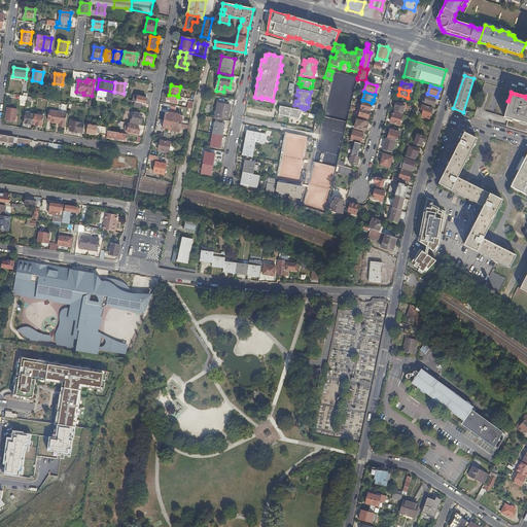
[(169,95),(163,93),(162,97),(168,98),(168,100),(171,101),(171,103),(176,104),(177,96),(169,95)]
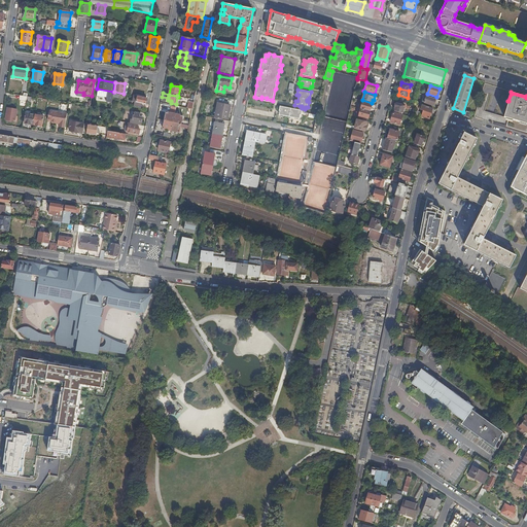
[(526,98),(512,94),(508,101),(503,117),(508,118),(526,124),(526,98)]
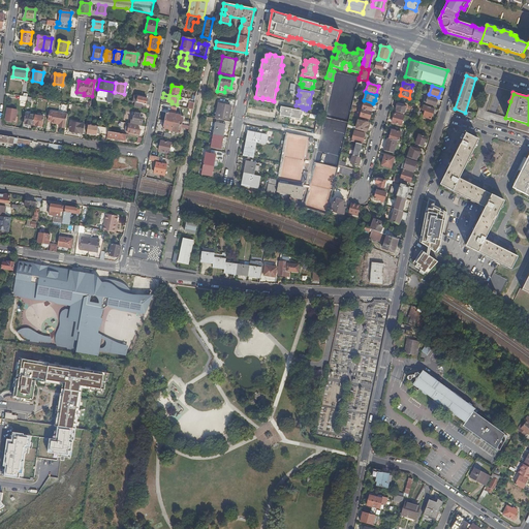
[(133,96),(132,101),(134,102),(143,103),(146,104),(147,99),(133,96)]
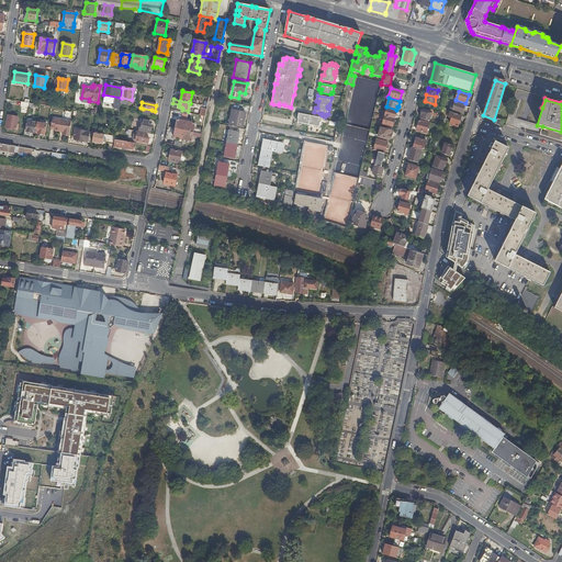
[(462,113),(464,105),(454,102),(452,110),(462,113)]
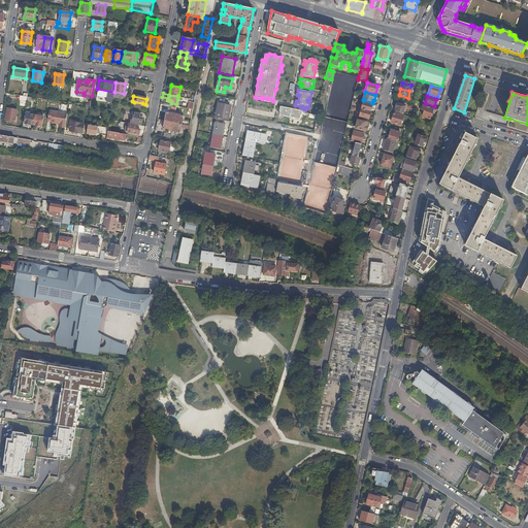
[(361,109),(370,111),(372,104),(363,102),(361,109)]
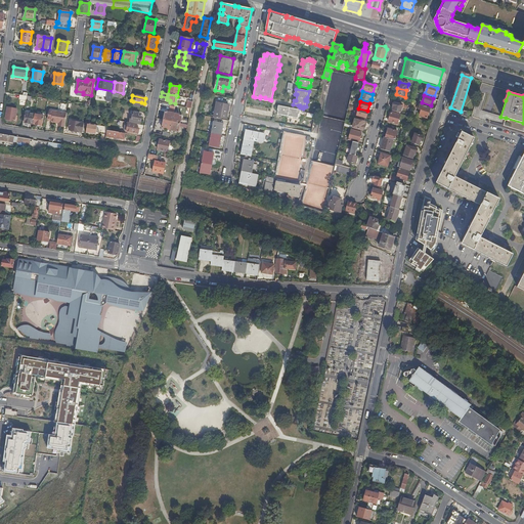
[(217,102),(214,118),(221,119),(221,118),(226,119),(228,105),(217,102)]
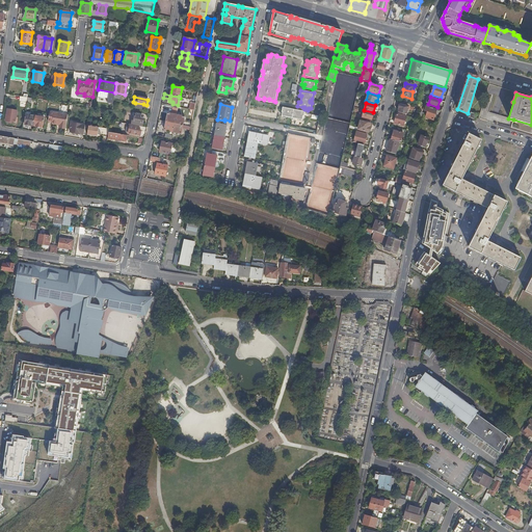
[(408,107),(400,104),(398,112),(406,114),(408,107)]
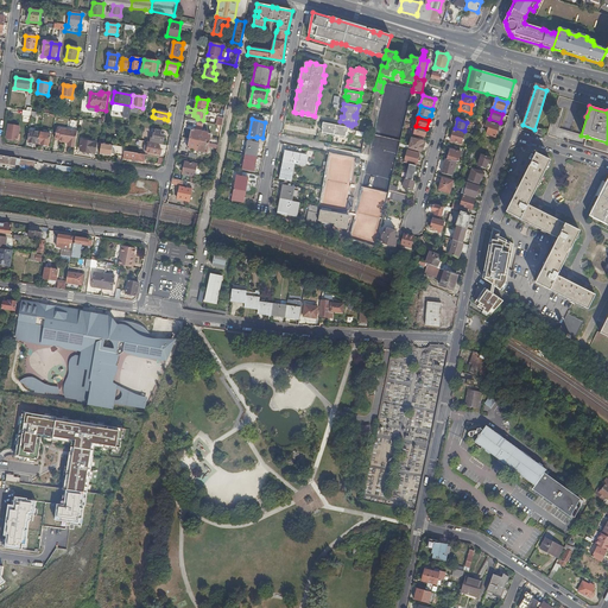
[(495,137),(499,125),(487,121),(485,127),(488,128),(486,134),(495,137)]
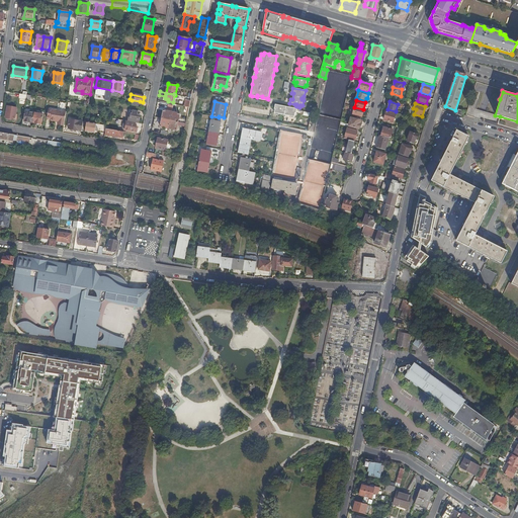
[(296,113),(297,108),(275,104),(274,109),(275,109),(274,113),(283,114),(283,116),(285,116),(285,115),(294,116),(295,112),(296,113)]
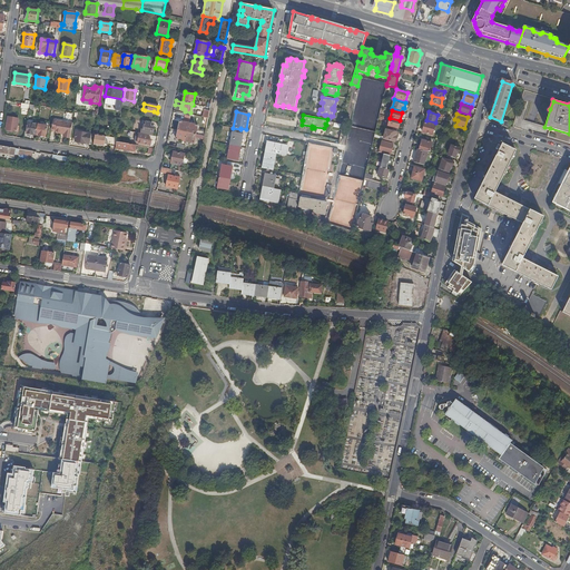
[(8,117),(6,130),(16,131),(18,119),(8,117)]
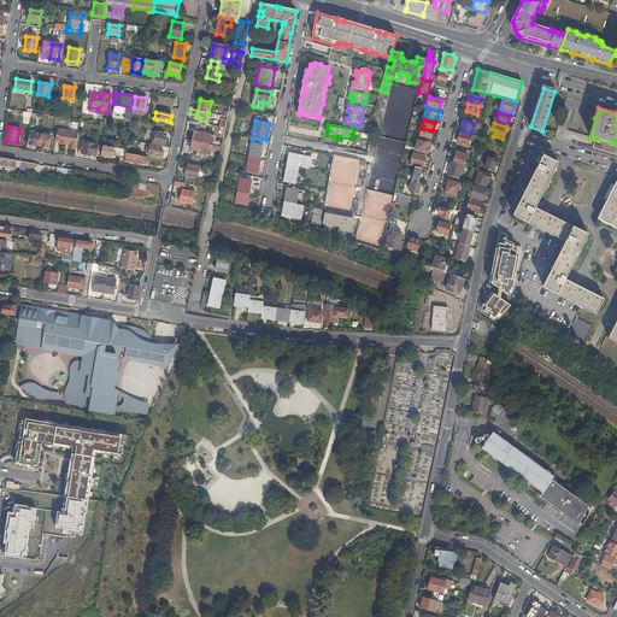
[(430,140),(433,130),(422,128),(419,136),(430,140)]
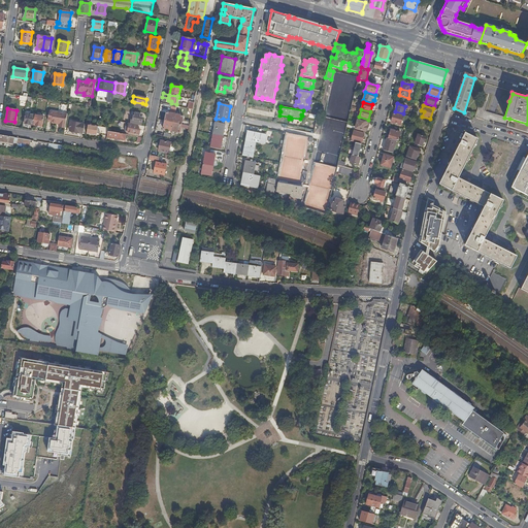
[(59,127),(65,128),(67,113),(50,111),(47,121),(52,122),(52,123),(60,124),(59,127)]
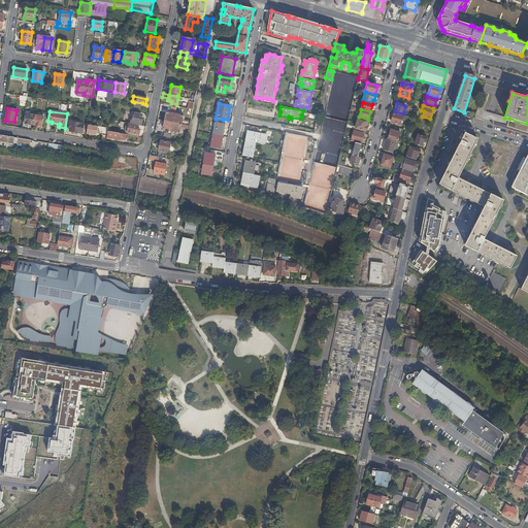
[(173,123),(175,114),(166,112),(165,121),(173,123)]
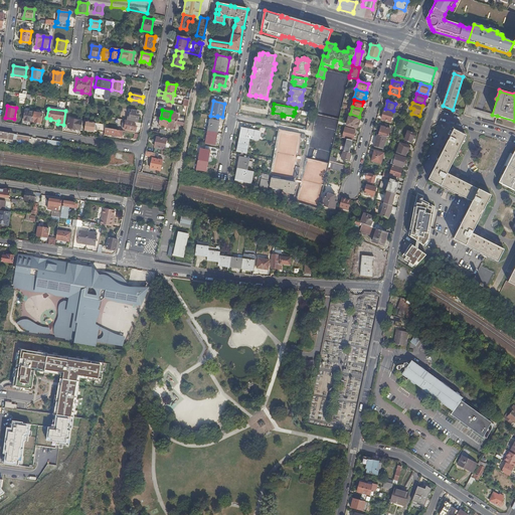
[(23,121),(32,122),(34,112),(25,111),(23,121)]
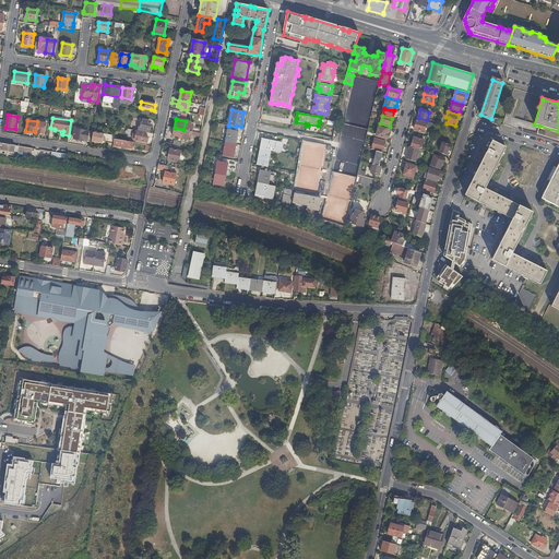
[(146,132),(149,133),(151,125),(147,123),(147,120),(143,120),(143,123),(142,122),(141,127),(139,127),(138,131),(146,132)]
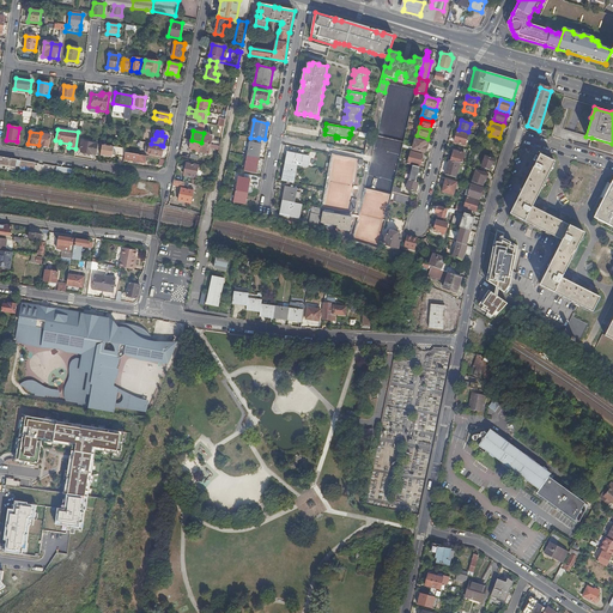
[(468,134),(457,132),(455,143),(465,146),(468,134)]
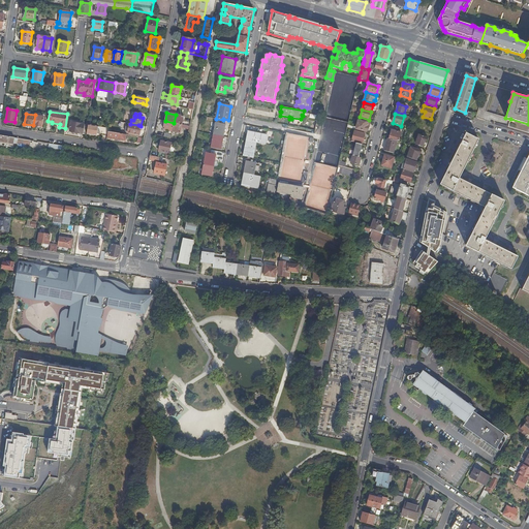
[(35,115),(33,125),(42,127),(43,117),(35,115)]
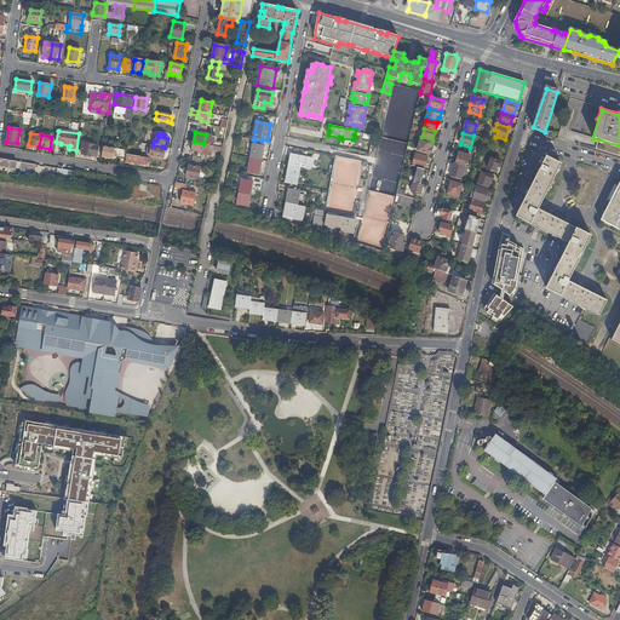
[(216,137),(206,135),(204,144),(213,147),(216,137)]
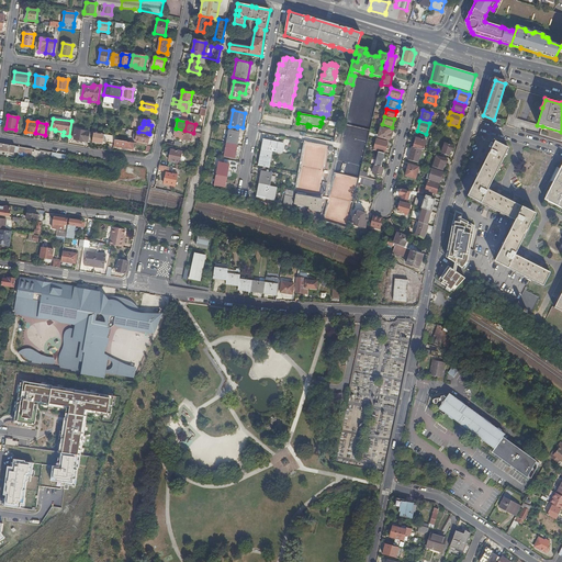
[(561,132),(542,126),(540,135),(561,142),(561,132)]
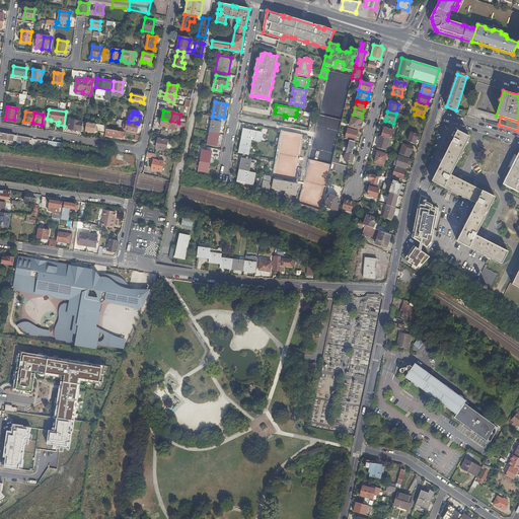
[(105,128),(106,126),(88,123),(89,118),(87,118),(85,132),(95,133),(95,130),(97,130),(97,132),(104,133),(105,128)]
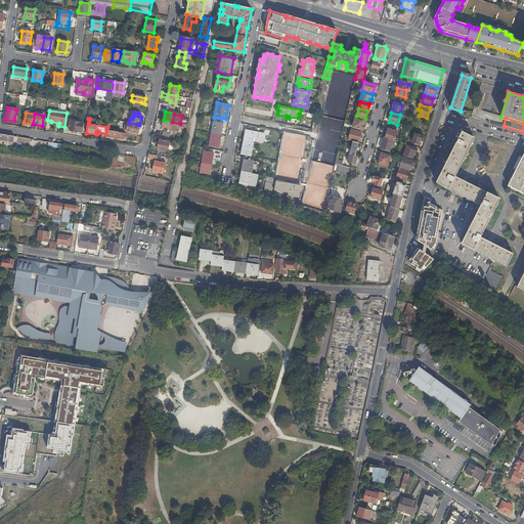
[(352,128),(363,131),(364,125),(363,125),(364,122),(354,119),(352,128)]
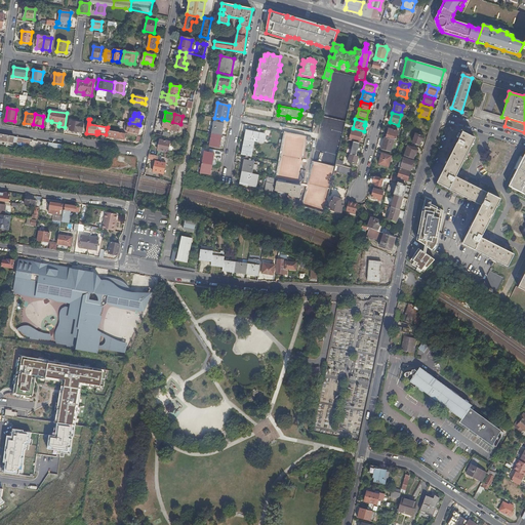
[(170,130),(172,122),(164,120),(162,128),(170,130)]
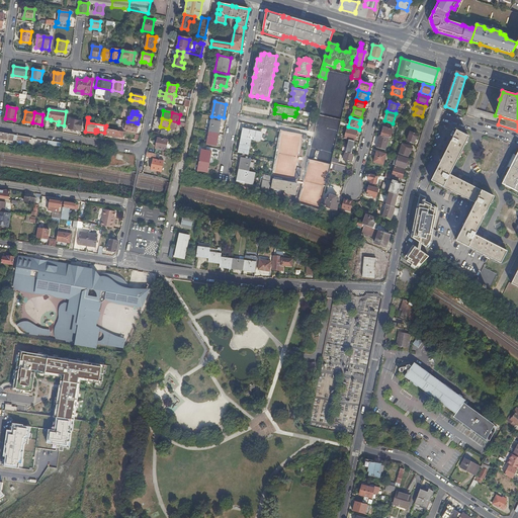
[(84,132),(85,122),(70,119),(68,128),(84,132)]
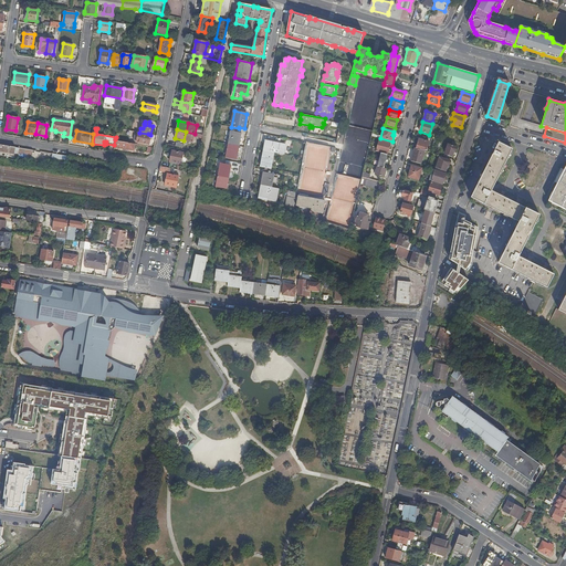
[(139,133),(137,132),(136,137),(137,137),(136,140),(136,143),(149,145),(150,139),(147,138),(148,134),(139,133)]
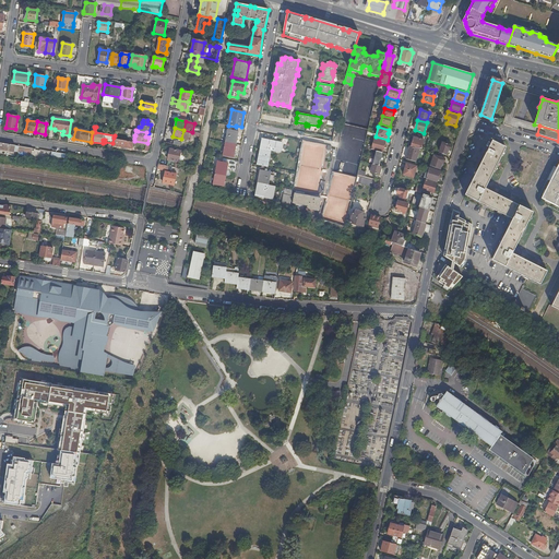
[(192,132),(183,130),(181,139),(190,141),(191,135),(192,132)]
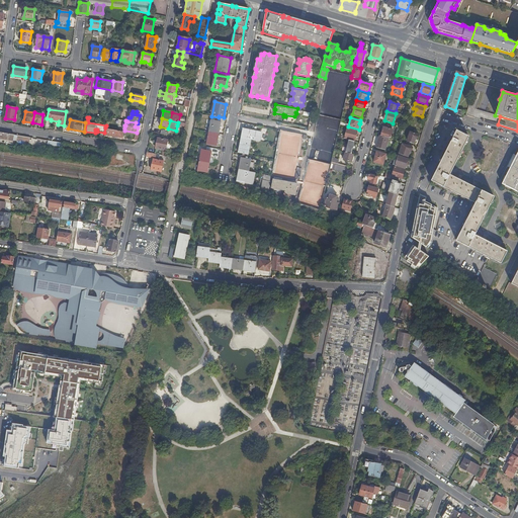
[(211,120),(209,132),(219,134),(221,125),(221,123),(221,122),(211,120)]
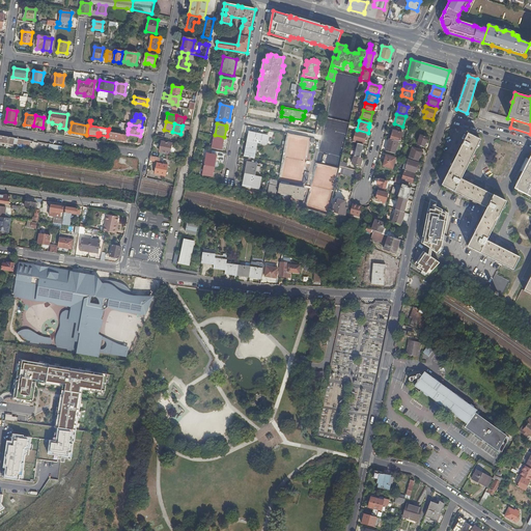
[(402,134),(393,131),(390,139),(400,141),(402,134)]
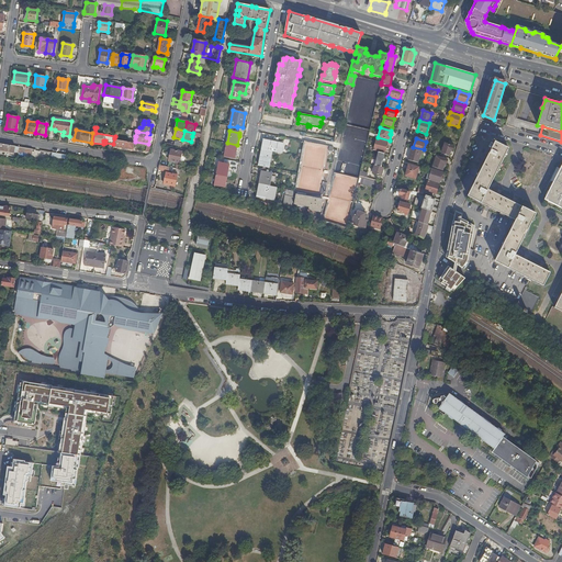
[(133,149),(134,143),(115,139),(114,146),(133,149)]
